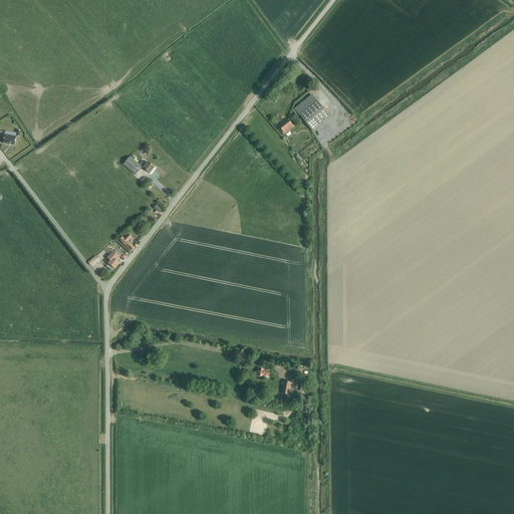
[(294,109),(306,123),(312,131),(329,116),(323,109),(312,95),(294,109)]
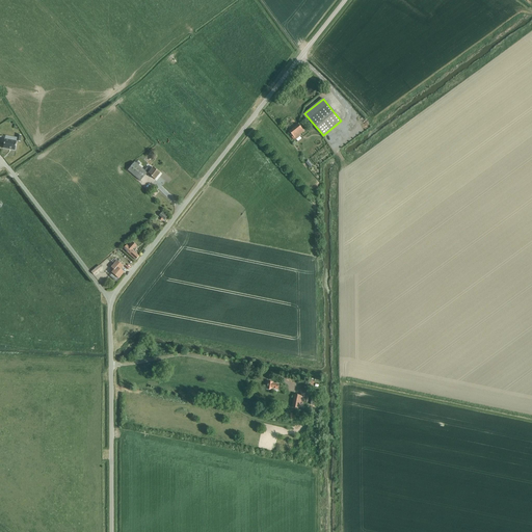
[(299,135),(303,131),(298,124),(289,132),(293,136),(292,137),(293,139),(295,138),(296,140),(300,137),(299,135)]
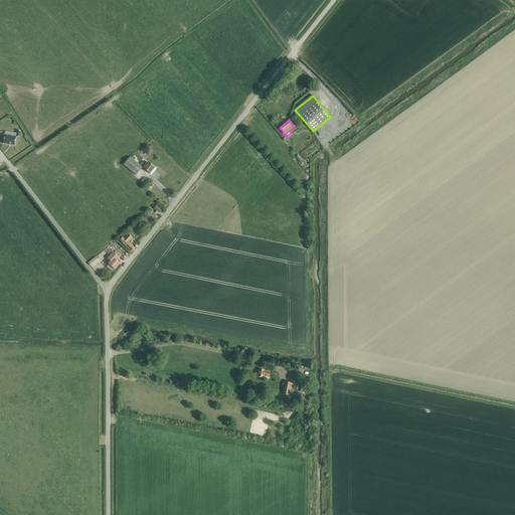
[(16,137),(5,135),(3,144),(14,146),(16,137)]
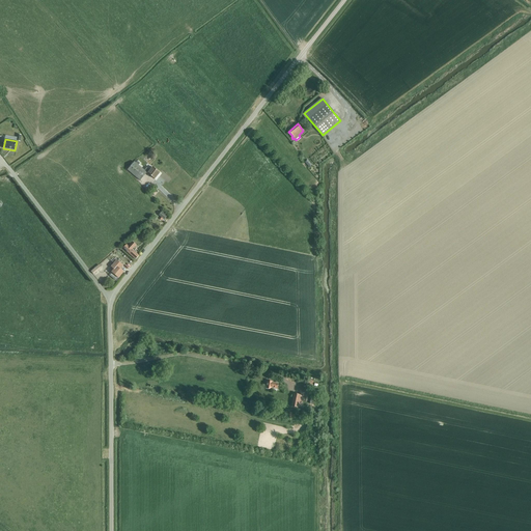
[(140,180),(146,173),(134,163),(128,170),(140,180)]
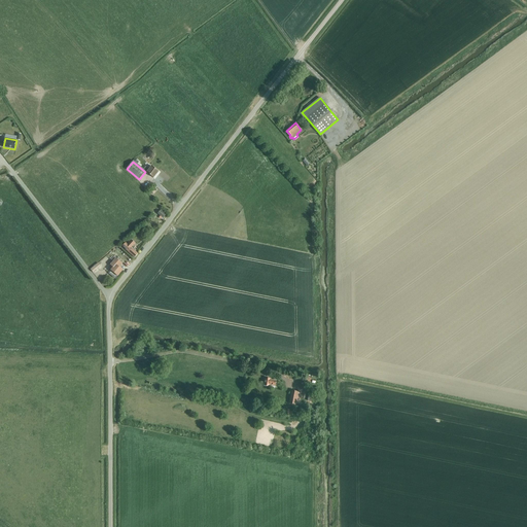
[(145,173),(148,175),(149,175),(153,178),(159,172),(151,167),(149,170),(149,169),(145,173)]
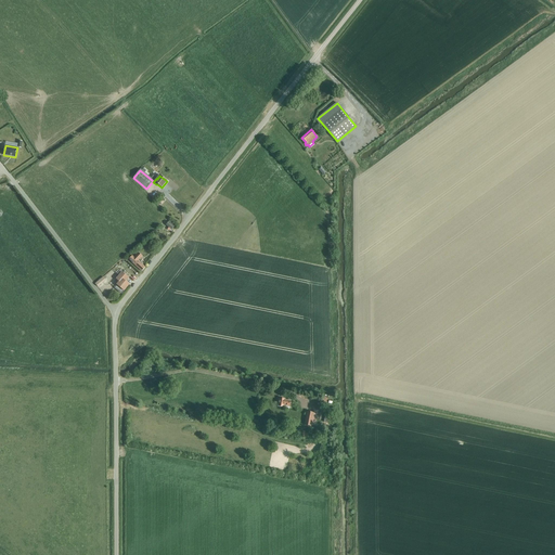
[(133,258),(131,256),(129,259),(141,271),(144,268),(138,261),(142,257),(139,254),(133,258)]
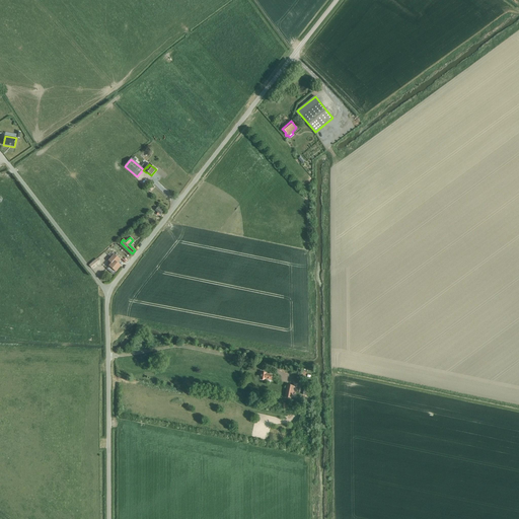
[(109,267),(116,272),(121,266),(117,263),(120,260),(114,255),(108,262),(112,264),(109,267)]
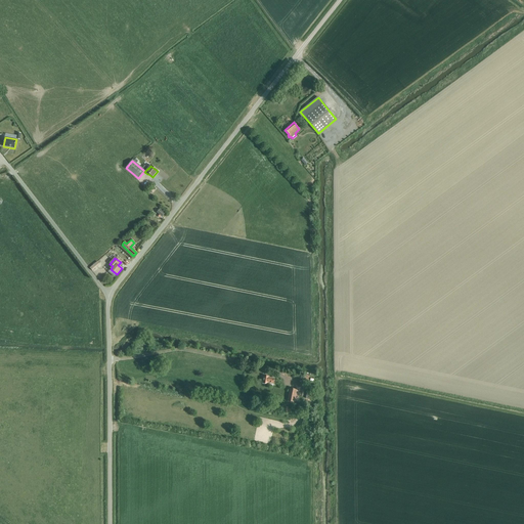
[(95,268),(94,267),(99,264),(97,262),(90,268),(92,271),(95,268)]
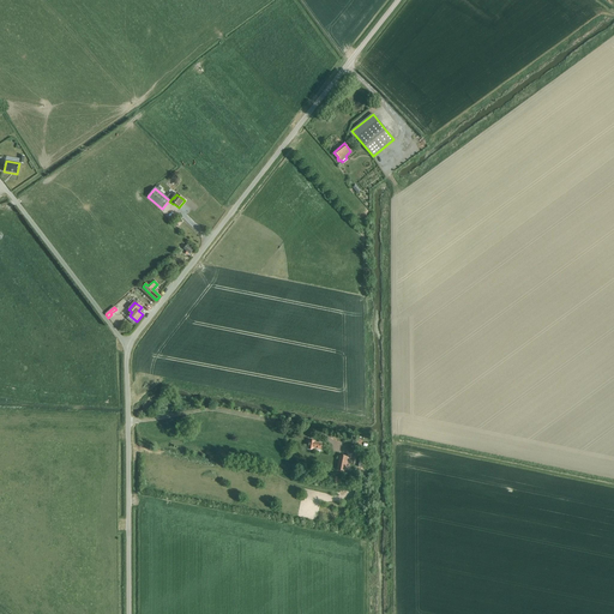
[(320,450),(321,444),(314,443),(315,441),(309,440),(307,450),(313,451),(314,449),(320,450)]
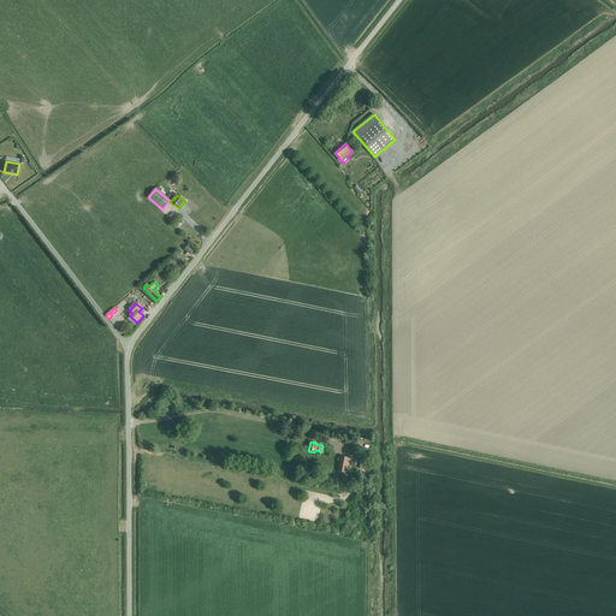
[(338,472),(345,473),(349,474),(353,458),(341,457),(338,472)]
